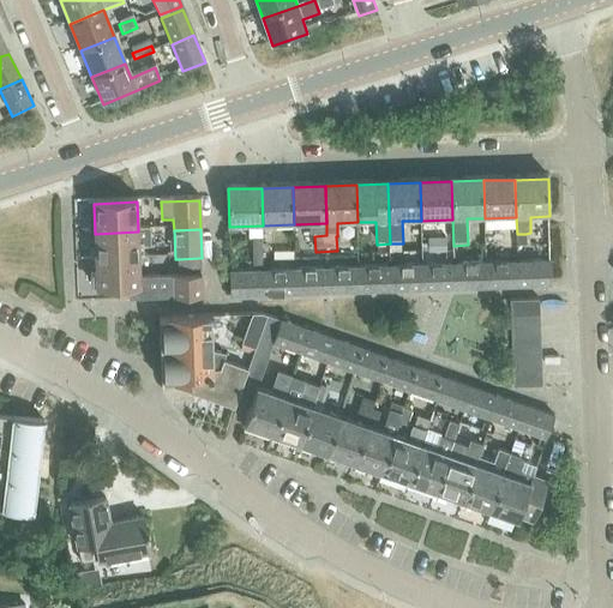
[(95,234),(96,263),(139,260),(139,250),(150,248),(150,232),(138,232),(95,234)]
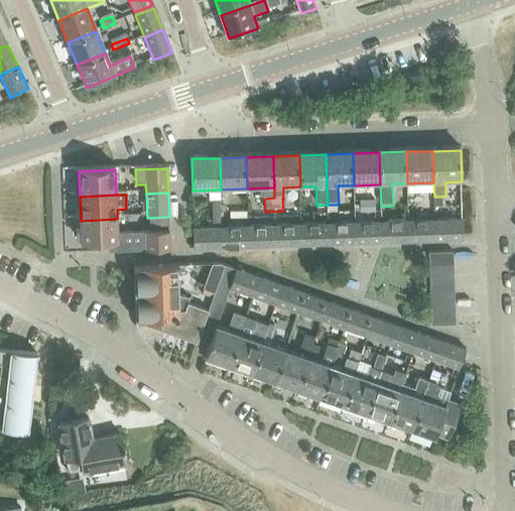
[(375,204),(362,204),(362,212),(362,215),(375,215),(375,212),(375,204)]
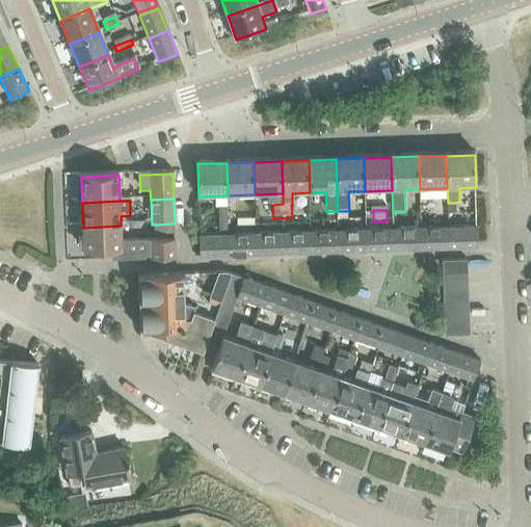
[(229,221),(220,221),(220,231),(229,231),(229,221)]
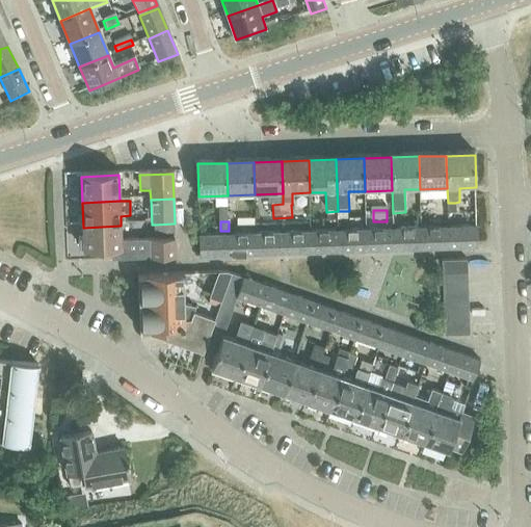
[(175,224),(155,225),(155,236),(175,235),(175,224)]
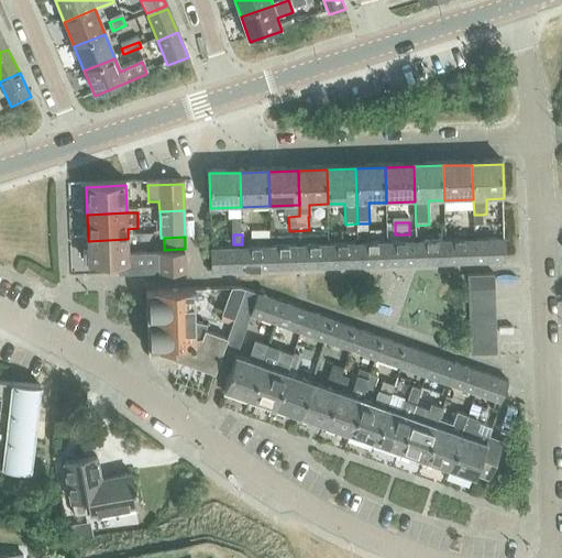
[(128,239),(88,241),(89,267),(119,266),(119,279),(186,275),(185,254),(129,256),(128,239)]
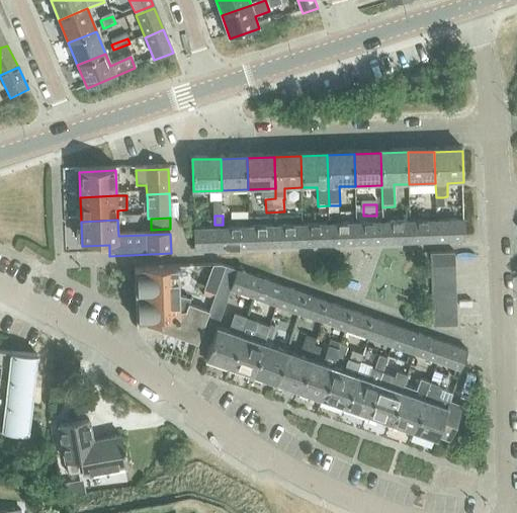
[(439,224),(439,243),(465,242),(464,223),(439,224)]
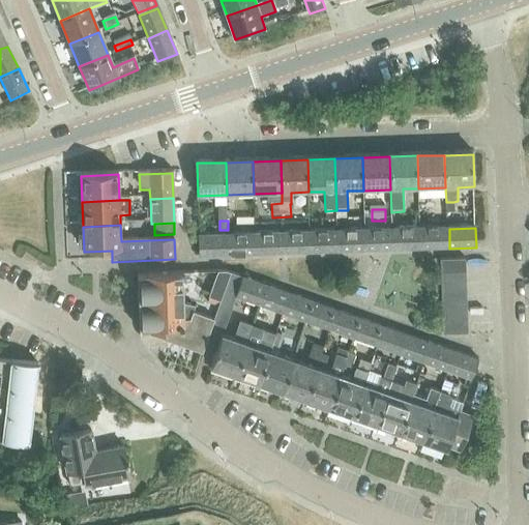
[(420,250),(419,229),(394,230),(395,251),(420,250)]
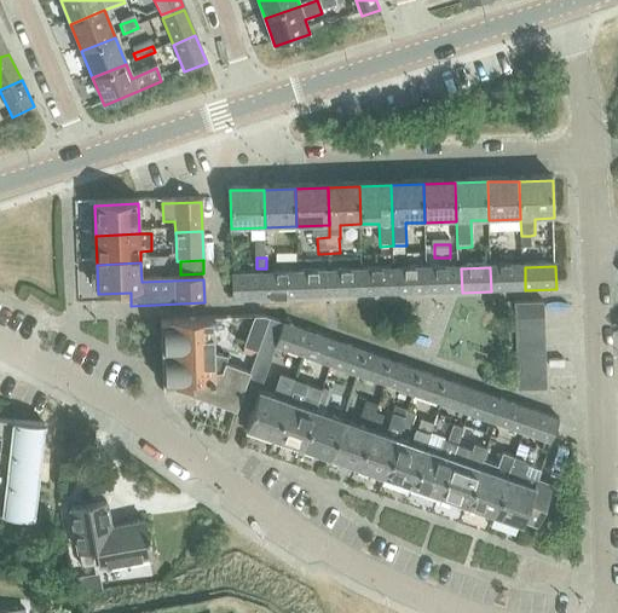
[(519,267),(490,267),(491,291),(520,291),(519,267)]
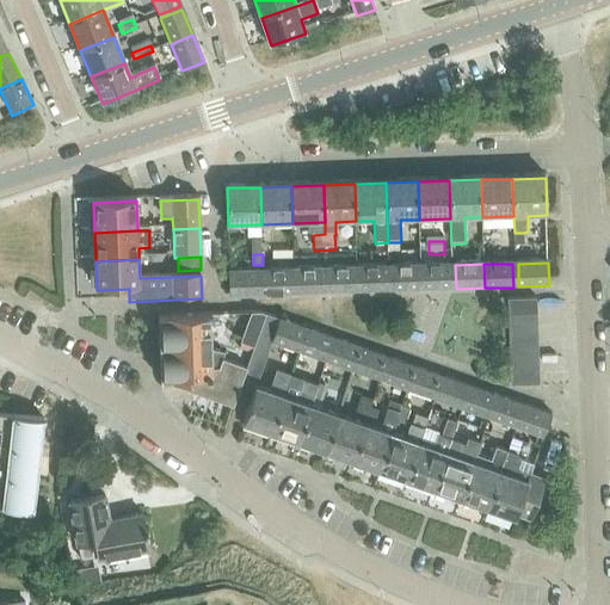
[(449,265),(420,266),(421,290),(450,289),(449,265)]
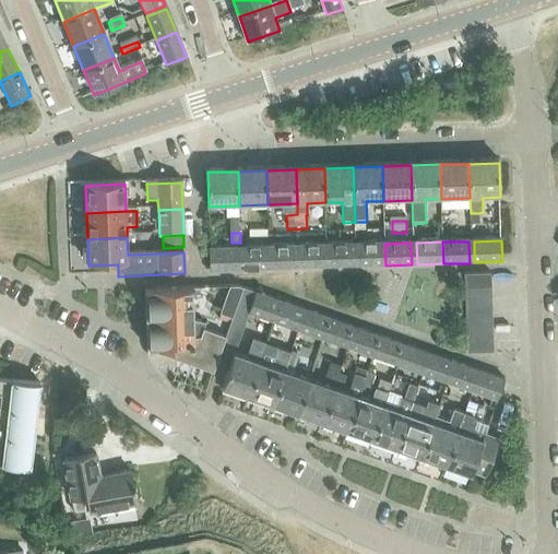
[(386,266),(384,244),(358,245),(359,267),(386,266)]
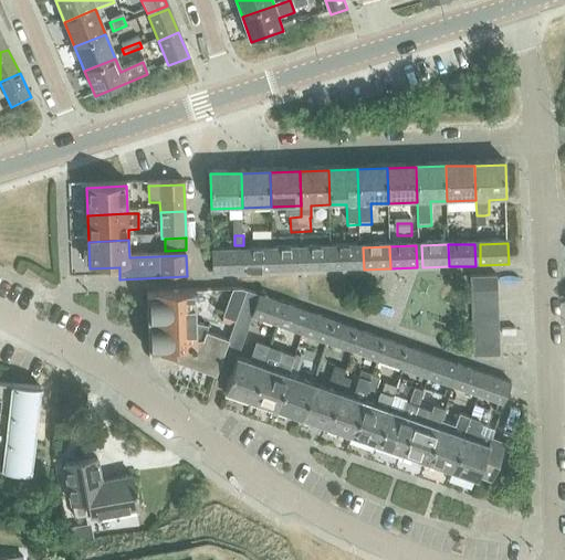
[(332,271),(331,249),(304,250),(304,272),(332,271)]
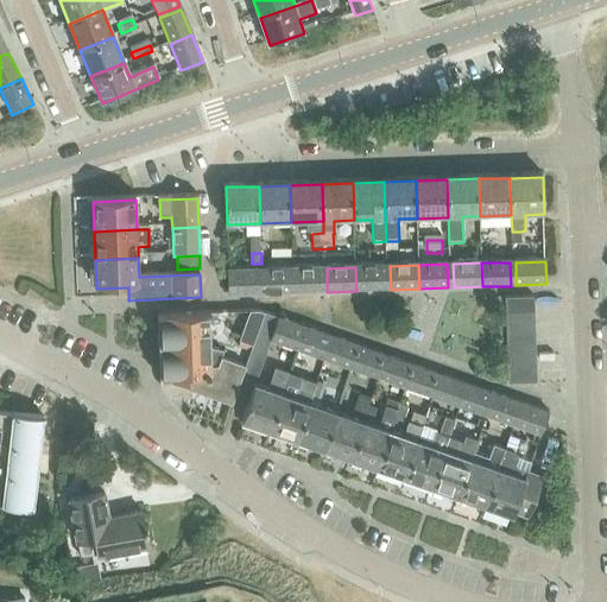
[(384,267),(355,267),(356,291),(385,290),(384,267)]
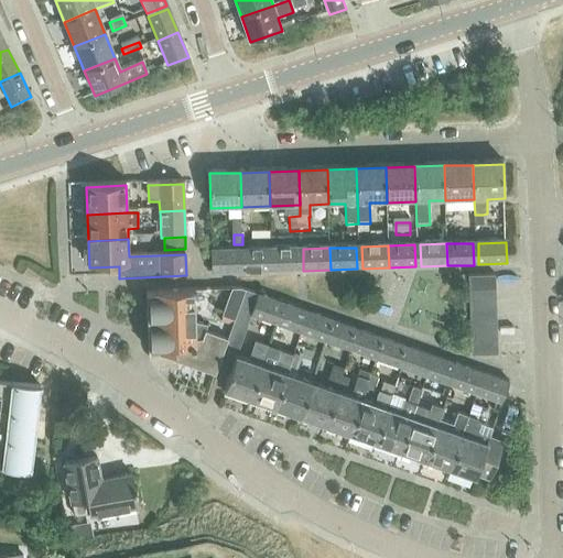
[(272,272),(271,250),(245,251),(245,273),(272,272)]
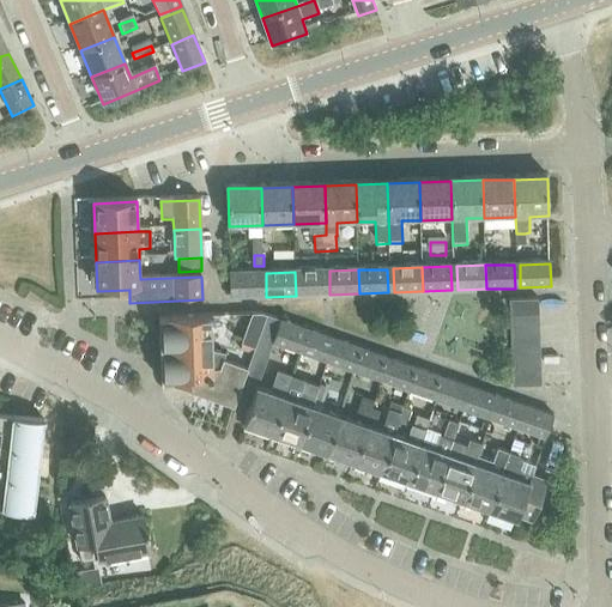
[(323,272),(295,272),(296,296),(325,295),(323,272)]
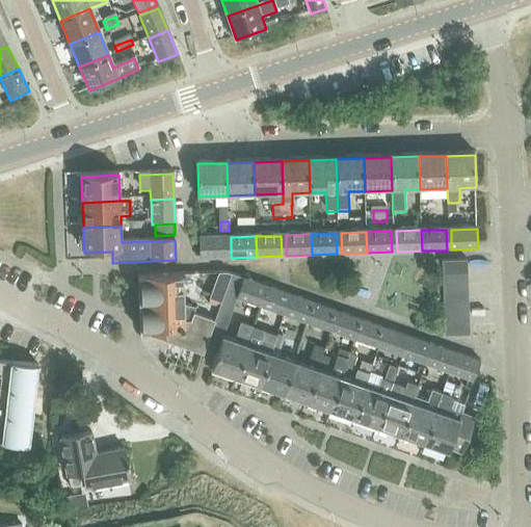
[(201,238),(201,259),(226,259),(226,237),(201,238)]
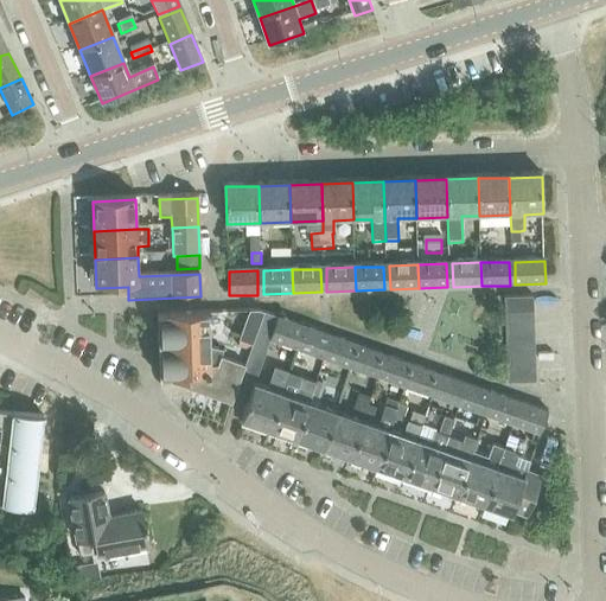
[(504,299),(505,314),(535,313),(534,298),(504,299)]
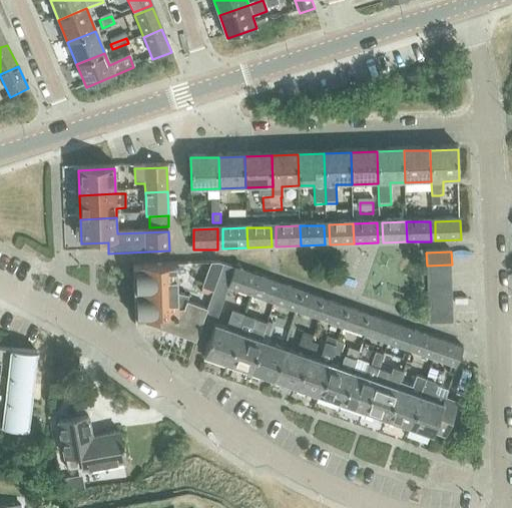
[(427,266),(427,278),(452,277),(452,265),(427,266)]
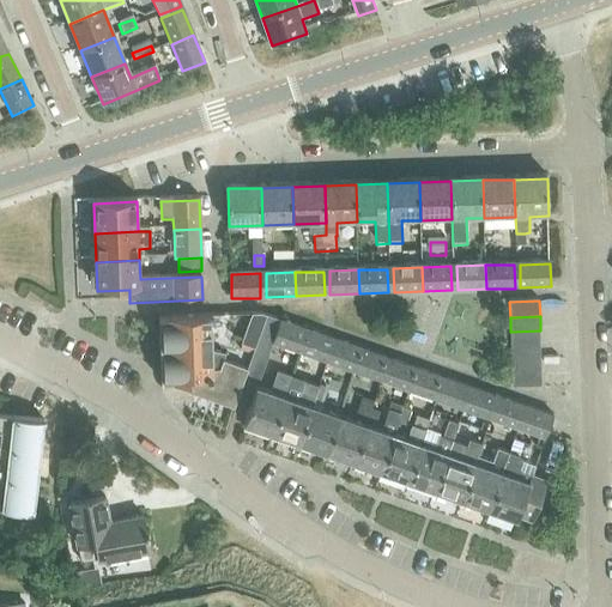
[(266,319),(254,351),(247,372),(236,404),(249,408),(243,426),(271,436),(284,399),(291,380),(277,375),(270,394),(256,389),(272,345),(280,322),(266,317),(266,319)]
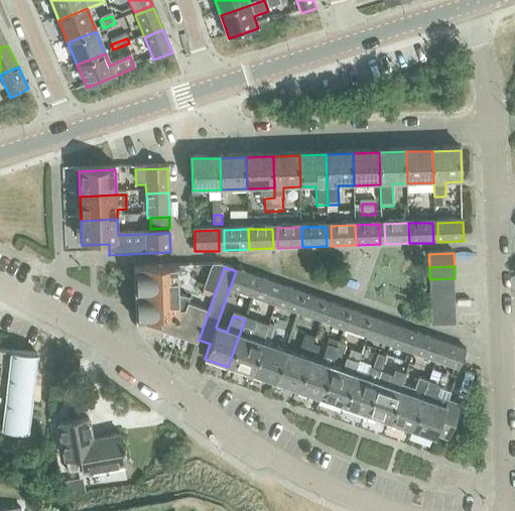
[(213,267),(204,292),(214,295),(224,268),(219,267),(213,267)]
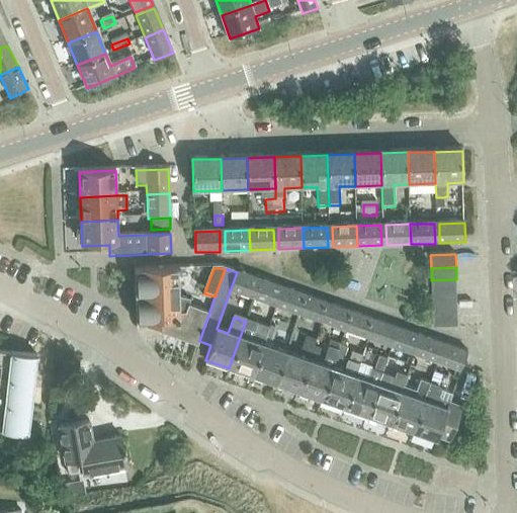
[(144,272),(134,272),(137,339),(139,339),(139,343),(143,345),(148,345),(153,342),(155,337),(162,339),(164,334),(198,346),(199,341),(208,315),(188,308),(190,302),(177,297),(176,270),(144,271),(144,272)]
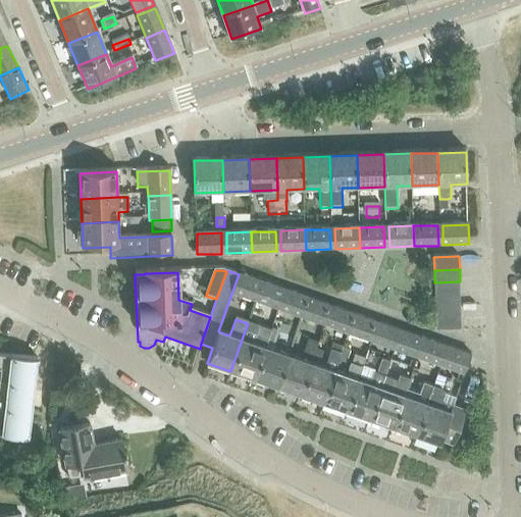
[(239,274),(231,294),(255,302),(262,282),(239,274)]
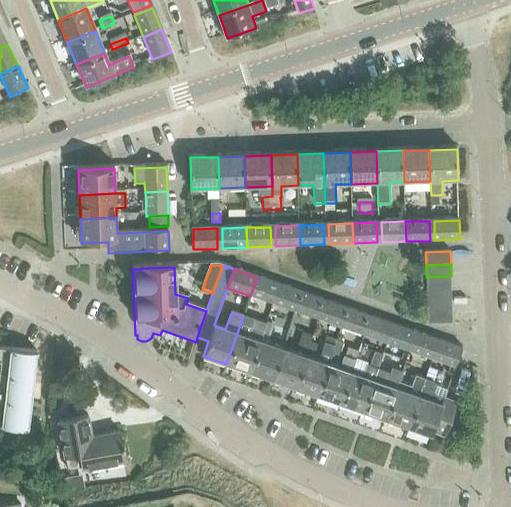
[(426,277),(427,288),(452,287),(451,276),(426,277)]
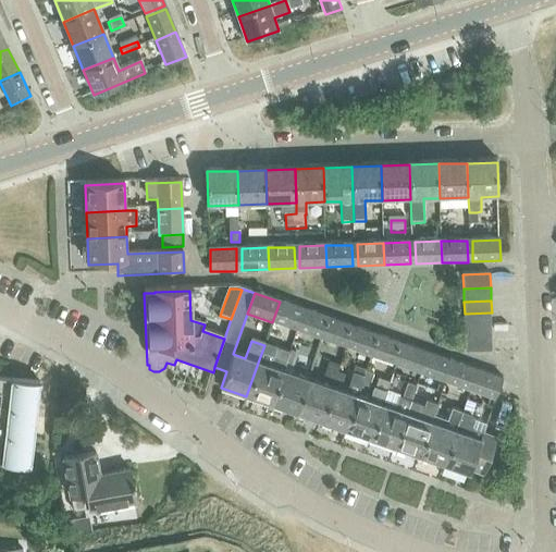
[(280,302),(272,322),(294,330),(301,309),(280,302)]
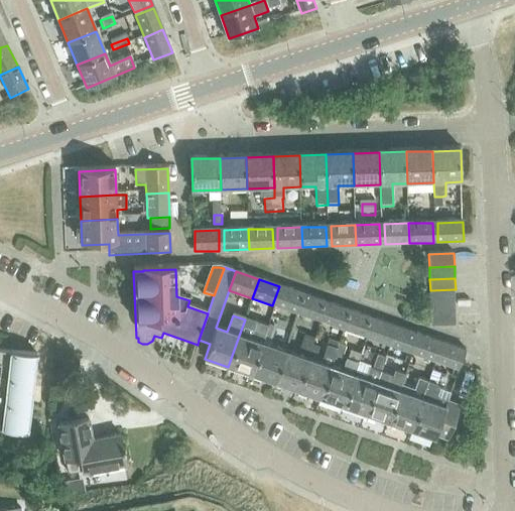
[(277,307),(298,314),(304,295),(284,288),(277,307)]
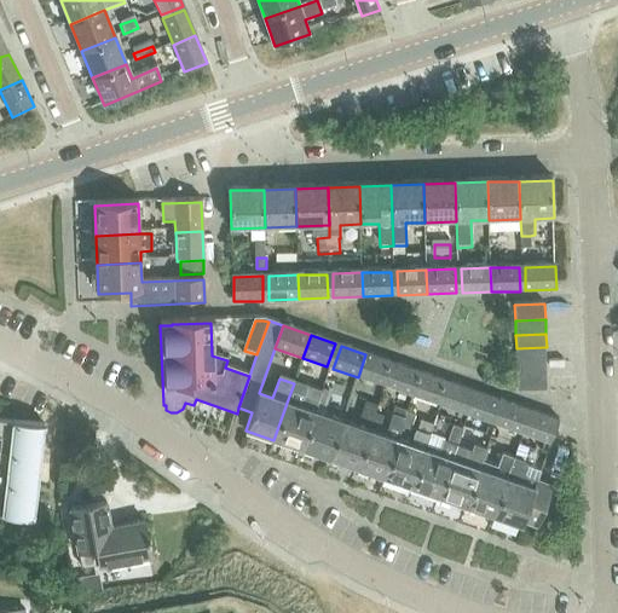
[(517,348),(517,364),(547,363),(547,347),(517,348)]
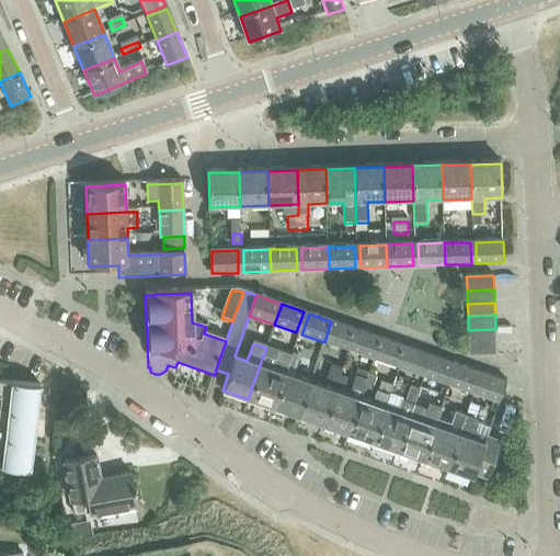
[(331,321),(324,342),(345,350),(353,329),(331,321)]
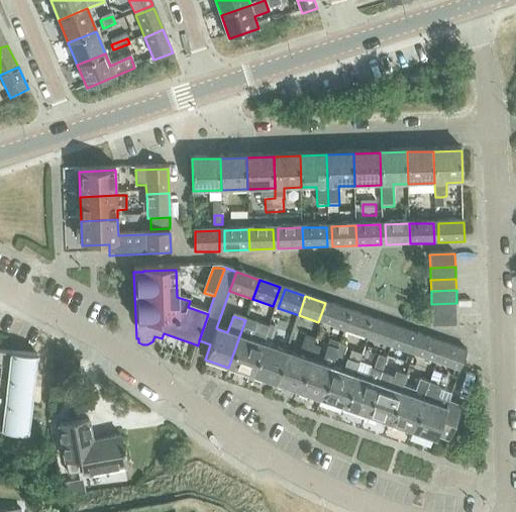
[(431,304),(432,315),(457,314),(456,303),(431,304)]
